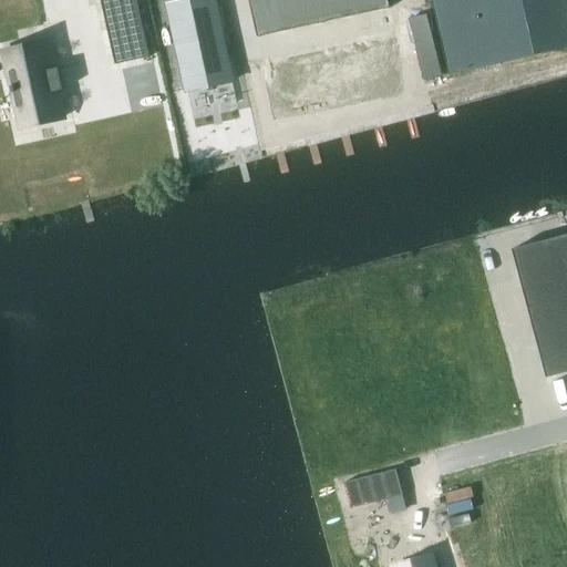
[(137,0),(100,0),(115,64),(151,57),(137,0)]
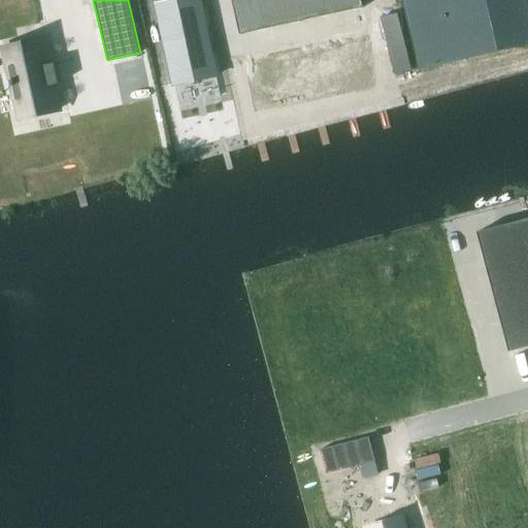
[(198,0),(174,0),(157,4),(174,86),(216,76),(198,0)]
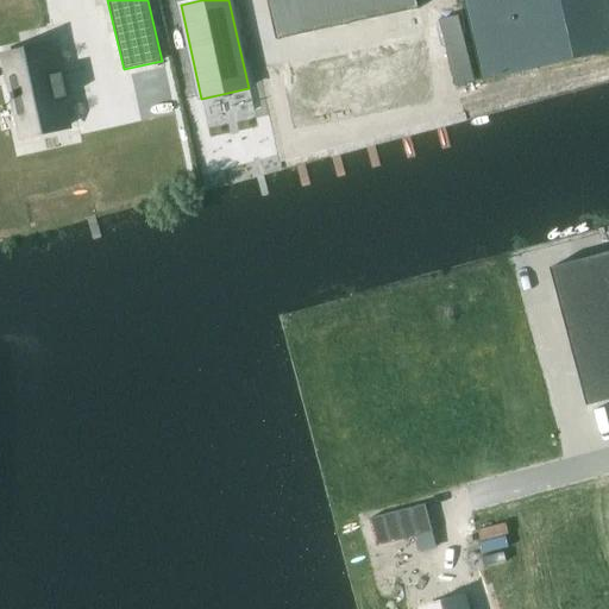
[(264,0),(274,41),(416,10),(413,0),(264,0)]
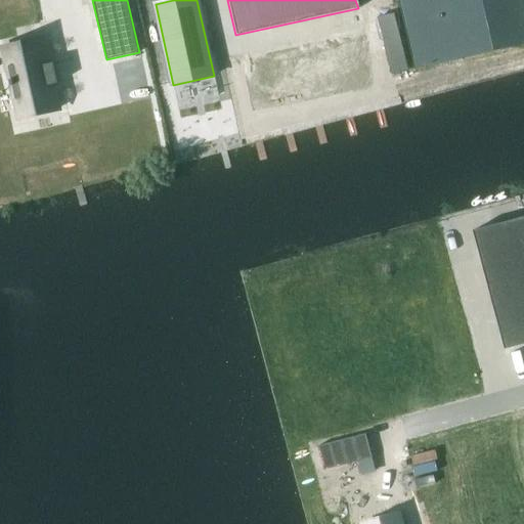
[(523,0),(398,0),(415,72),(523,46),(523,0)]
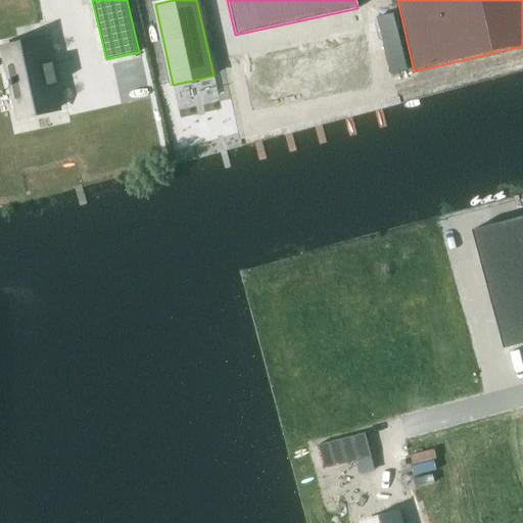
[(367,38),(241,64),(253,120),(378,93),(367,38)]
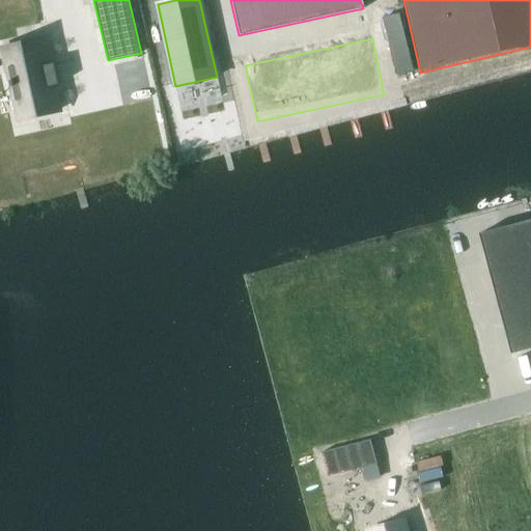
[(44,40),(3,49),(10,81),(9,81),(11,87),(19,119),(59,110),(54,85),(58,84),(54,64),(50,65),(44,40)]
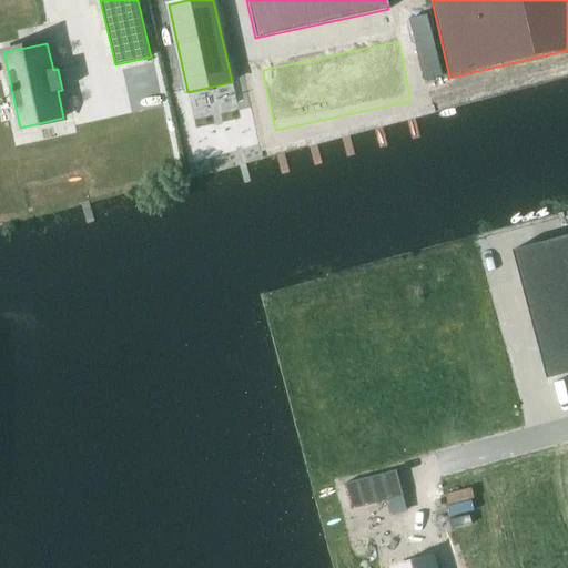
[(567,235),(514,251),(548,379),(567,373),(567,235)]
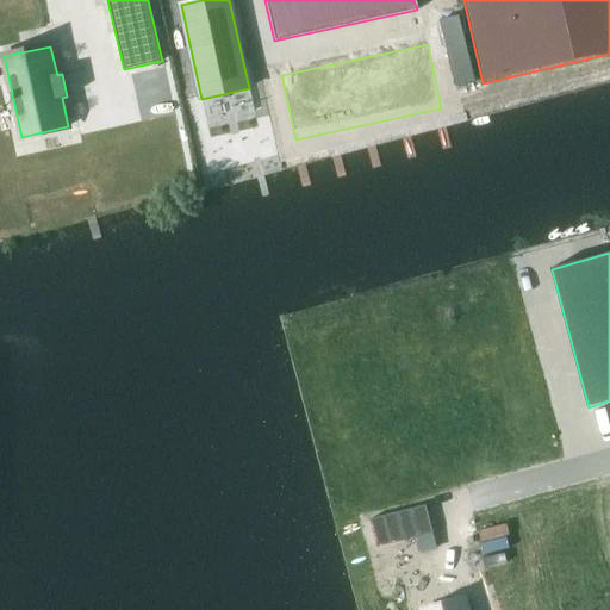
[(427,504),(372,518),(378,546),(435,533),(427,504)]
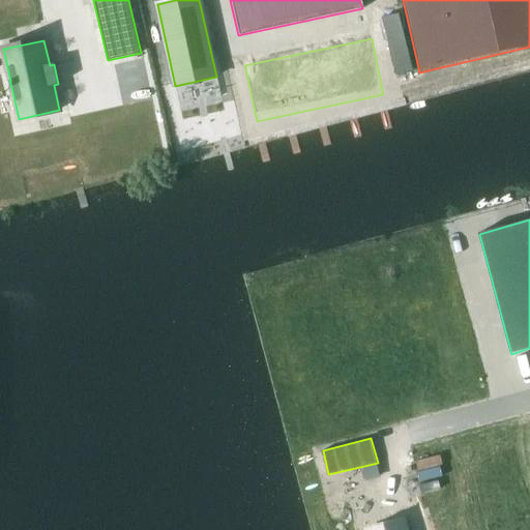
[(404,529),(401,518),(358,529),(361,529),(365,529),(404,529)]
